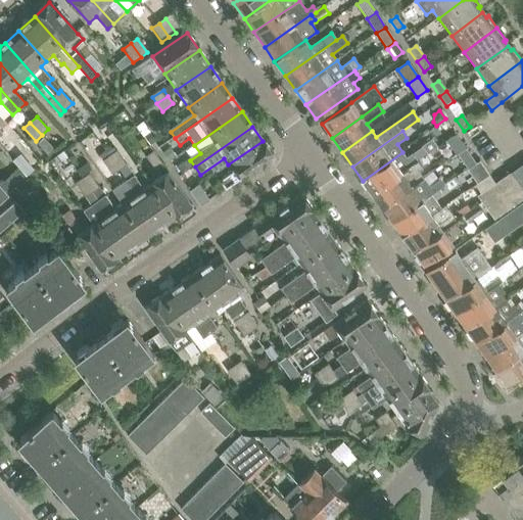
[(151,132),(144,138),(150,146),(158,141),(151,132)]
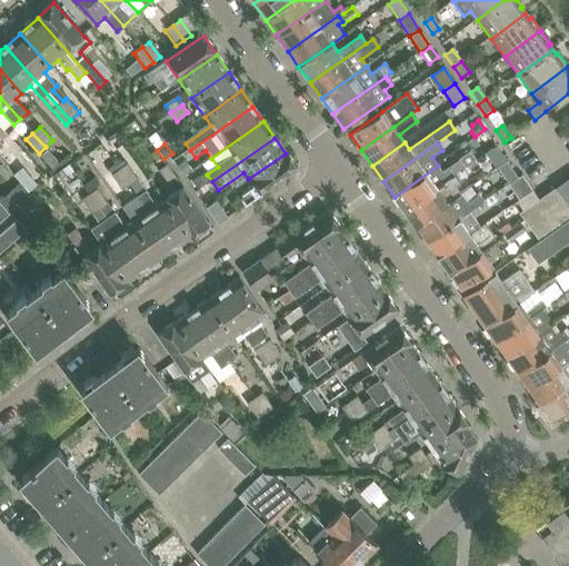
[(497,147),(486,155),(497,170),(507,162),(497,148),(497,147)]
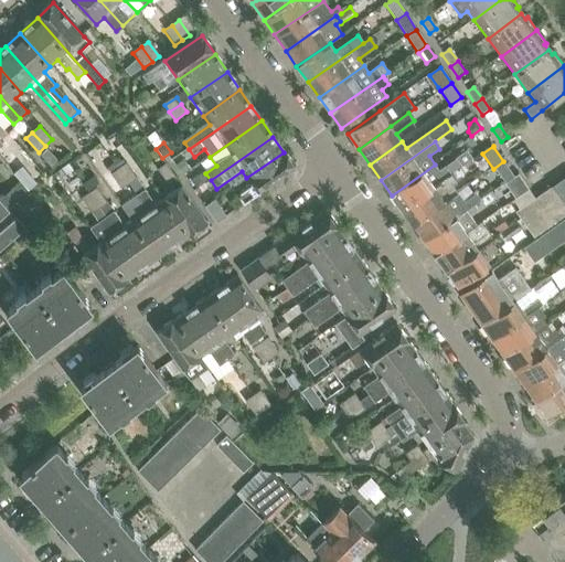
[(48,150),(41,156),(53,168),(59,162),(48,150)]
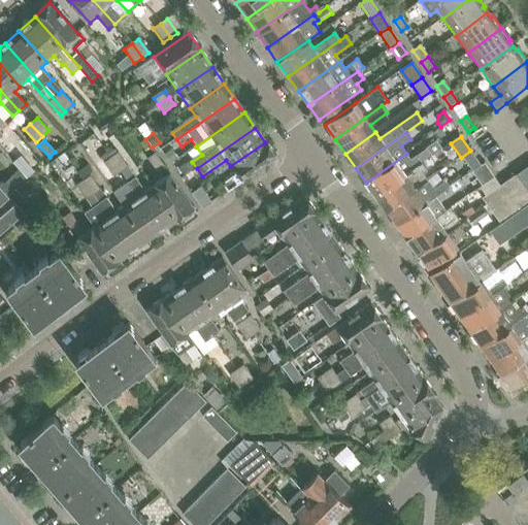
[(265,142),(230,166),(236,174),(223,184),(229,192),(276,158),(265,142)]
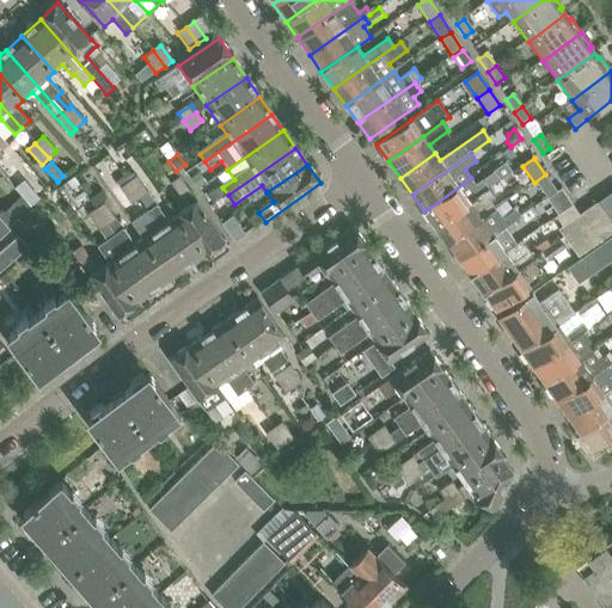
[(506,165),(495,173),(501,182),(512,173),(506,165)]
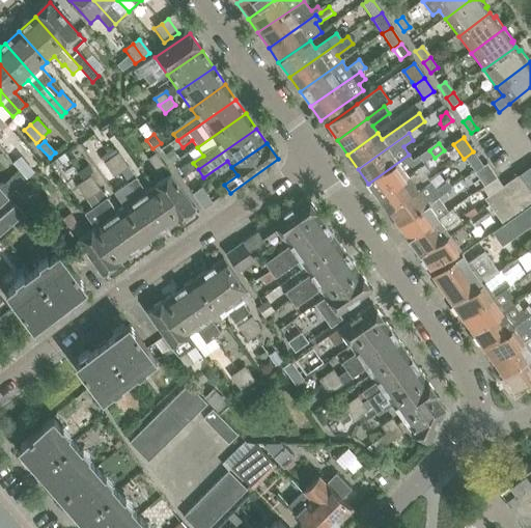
[(429,150),(419,158),(424,165),(435,158),(429,150)]
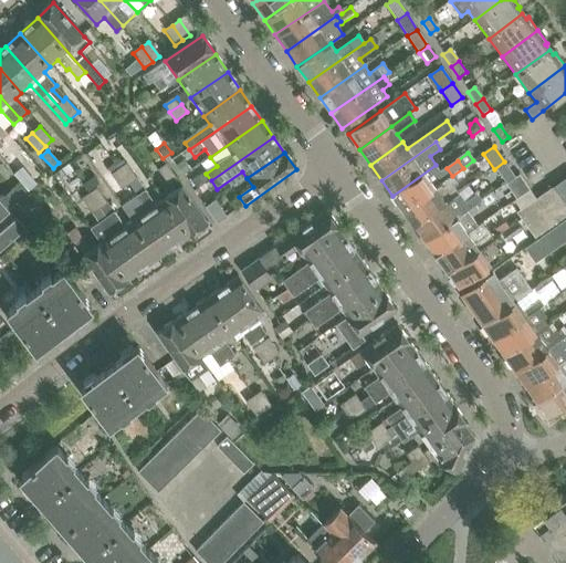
[(504,162),(494,169),(505,185),(515,178),(504,162)]
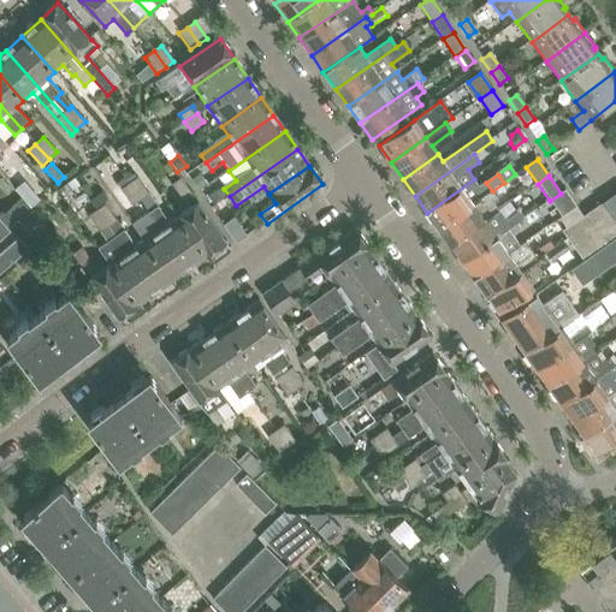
[(201,177),(193,183),(200,192),(208,186),(201,177)]
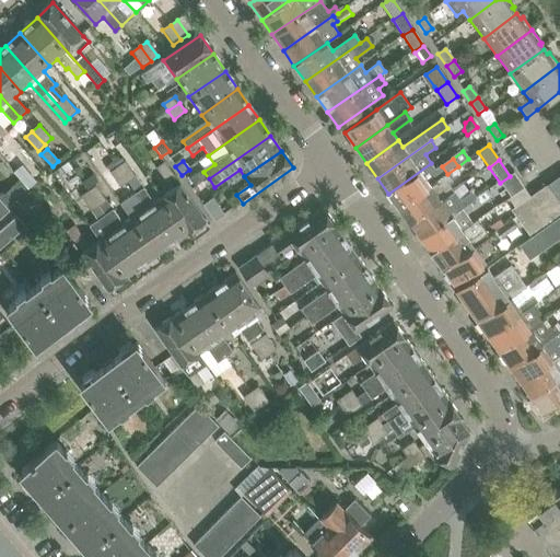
[(154,204),(143,188),(125,162),(117,167),(136,194),(172,245),(187,234),(162,198),(154,204)]
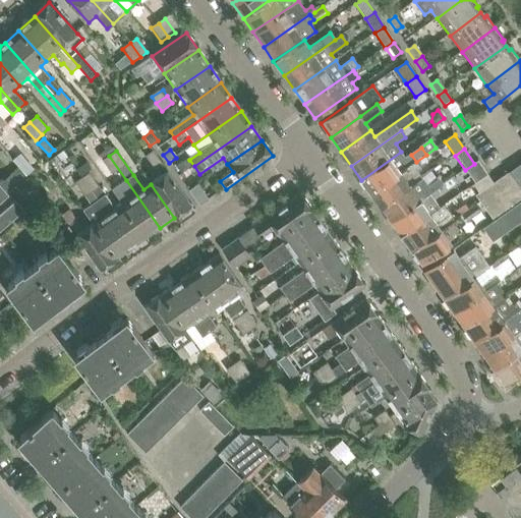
[(161,163),(153,152),(146,157),(153,168),(161,163)]
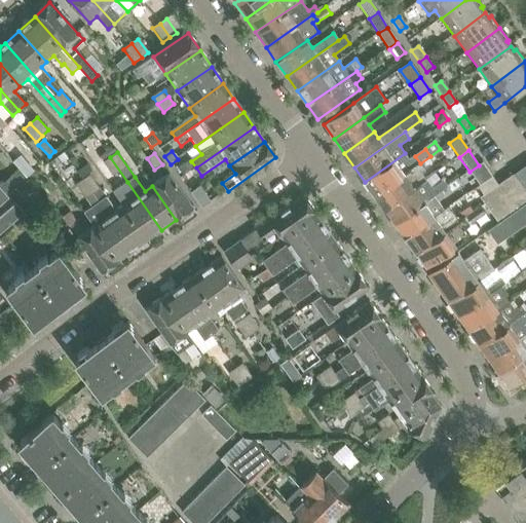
[(405,153),(365,182),(375,196),(420,163),(415,156),(410,159),(405,153)]
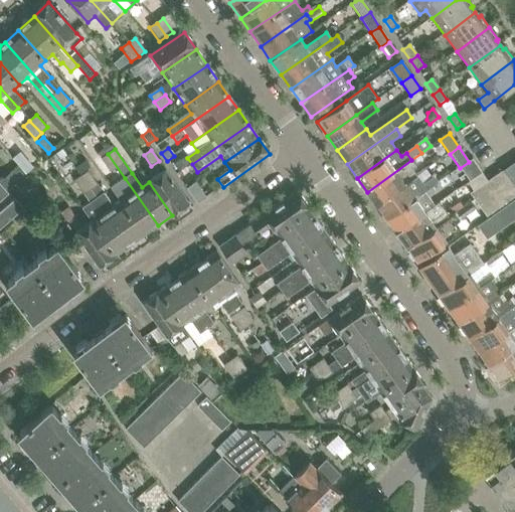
[(108,155),(101,159),(111,172),(117,167),(108,155)]
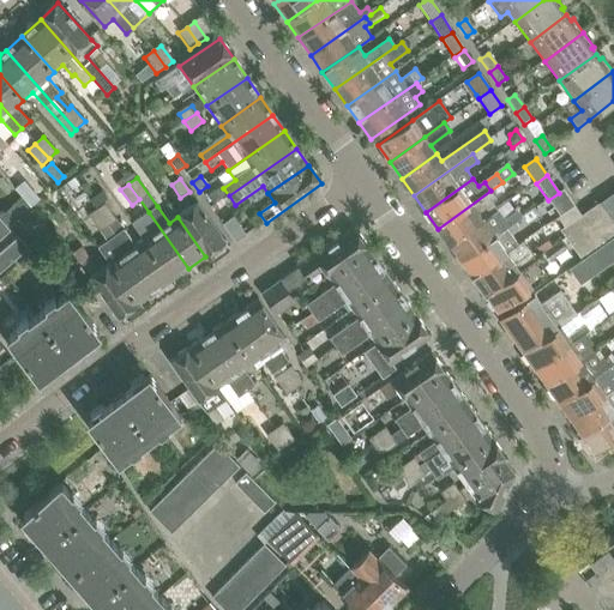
[(491,191),(438,229),(449,246),(498,210),(493,203),(497,199),(491,191)]
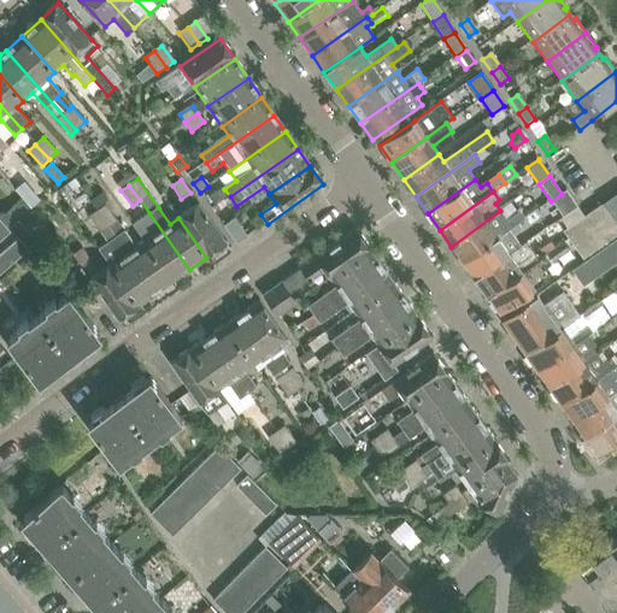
[(562,194),(551,201),(563,219),(577,208),(565,192),(562,194)]
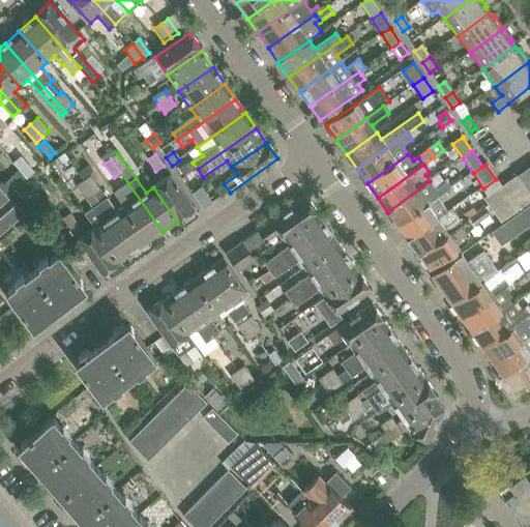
[(22,172),(28,179),(35,174),(29,166),(22,172)]
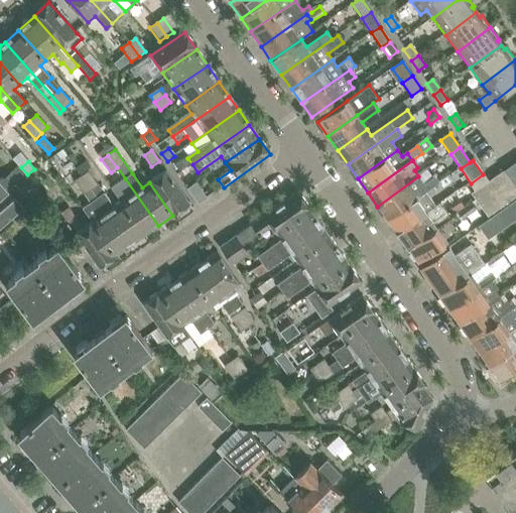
[(86,161),(76,168),(81,175),(91,168),(86,161)]
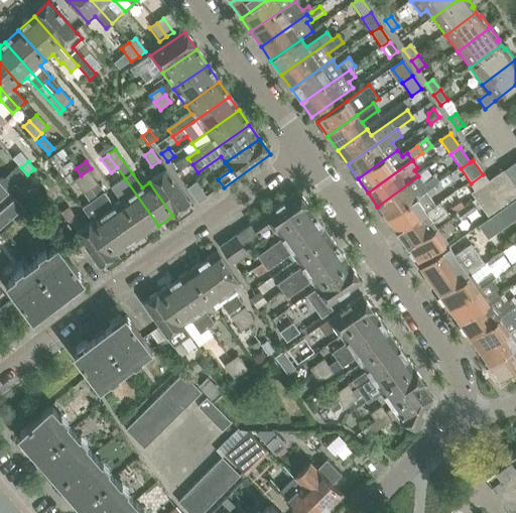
[(474,193),(471,195),(475,201),(487,218),(502,208),(509,202),(514,199),(515,198),(515,197),(515,163),(505,171),(489,183),(488,182),(474,193)]
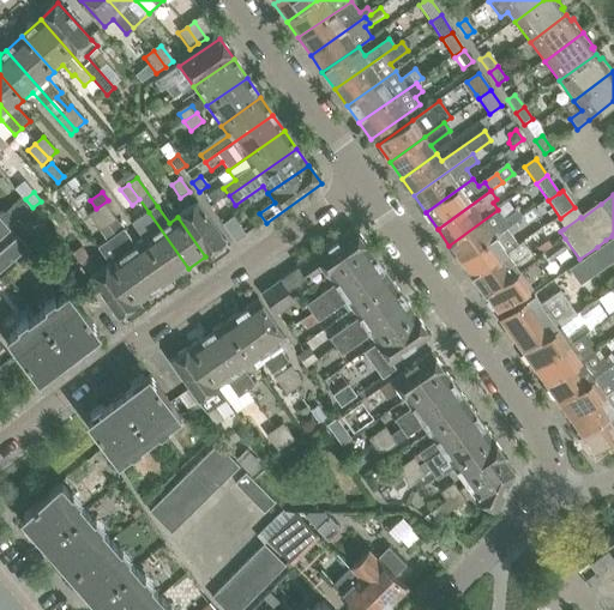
[(178,217),(205,257),(226,243),(198,203),(178,217)]
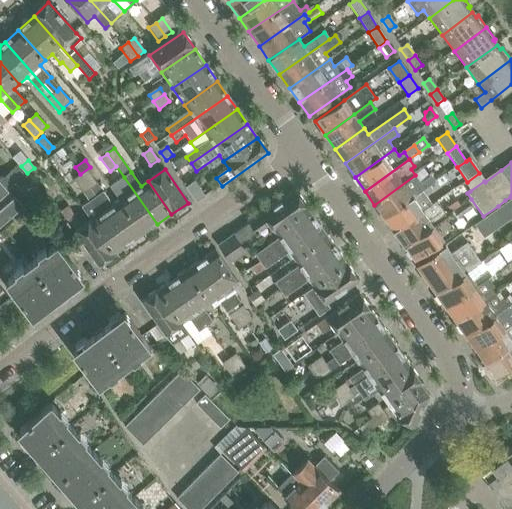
[(112,206),(103,192),(88,170),(81,175),(131,243),(143,234),(120,200),(112,206)]
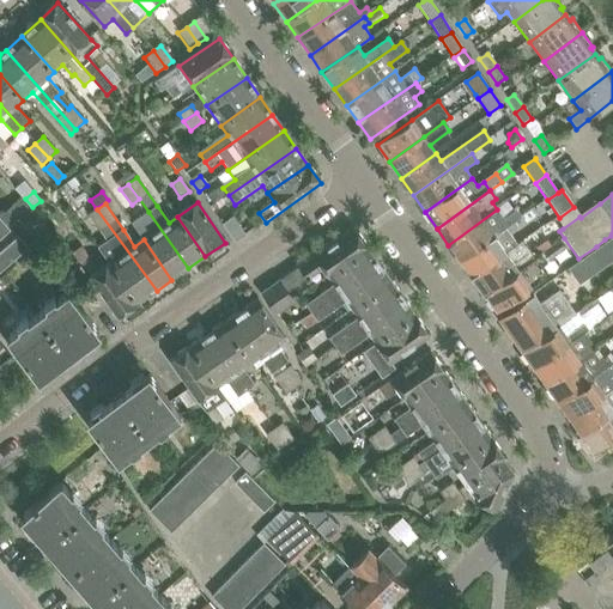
[(13,206),(0,217),(0,219),(8,229),(23,217),(13,206)]
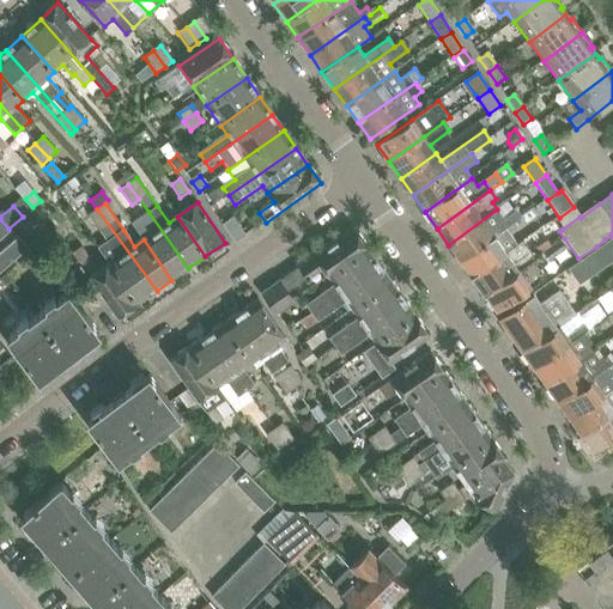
[(559,218),(557,219),(563,229),(580,217),(574,207),(559,218)]
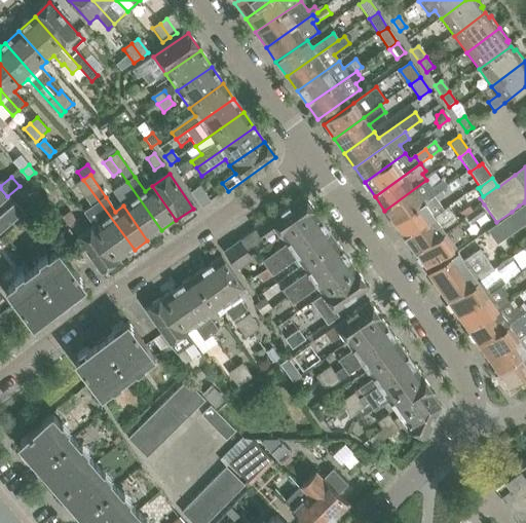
[(118,261),(135,250),(83,180),(77,185),(102,221),(94,226),(118,261)]
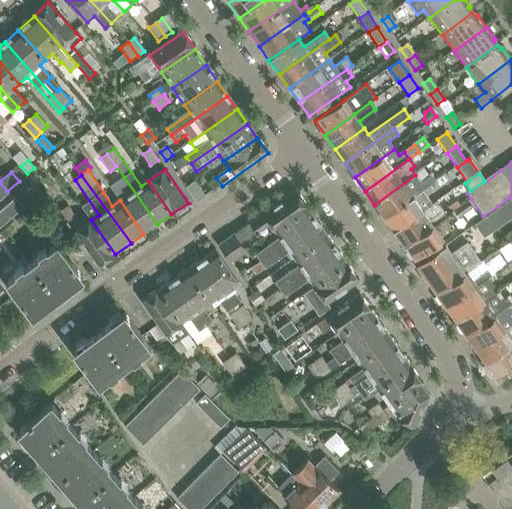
[(415,175),(374,205),(384,219),(423,191),(430,186),(436,182),(431,176),(429,177),(421,183),(415,175)]
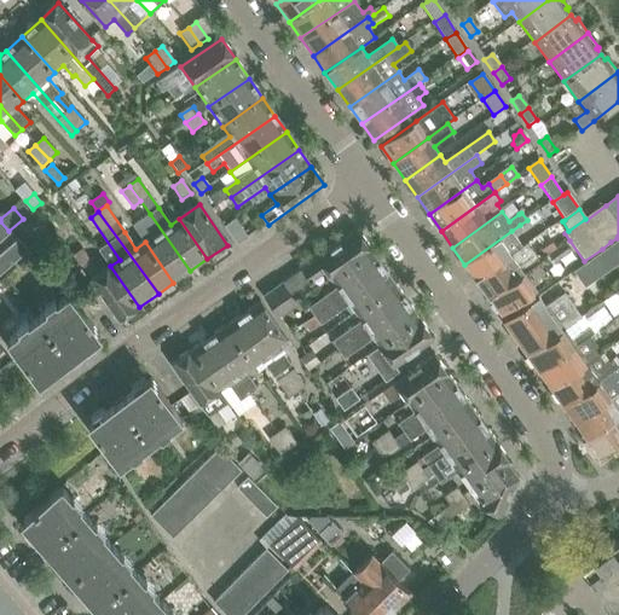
[(190,271),(150,214),(133,226),(145,242),(173,283),(190,271)]
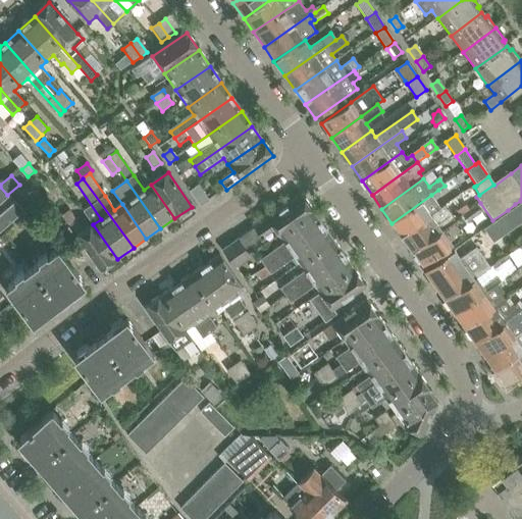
[(190,192),(200,207),(209,201),(199,186),(190,192)]
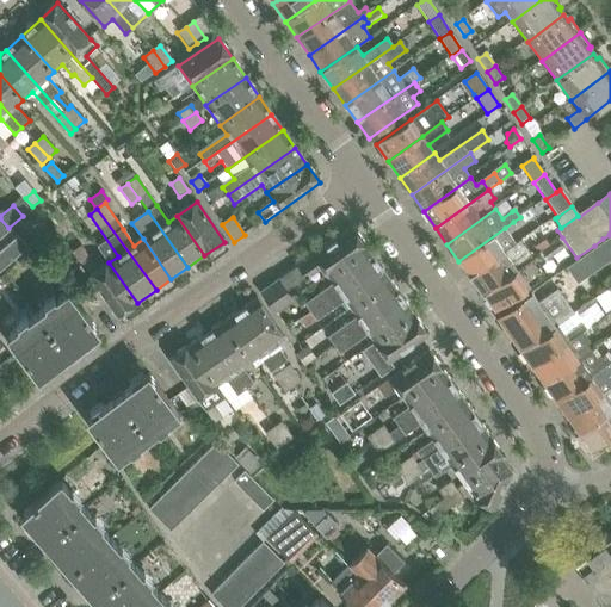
[(0,218),(0,240),(11,231),(8,228),(0,218)]
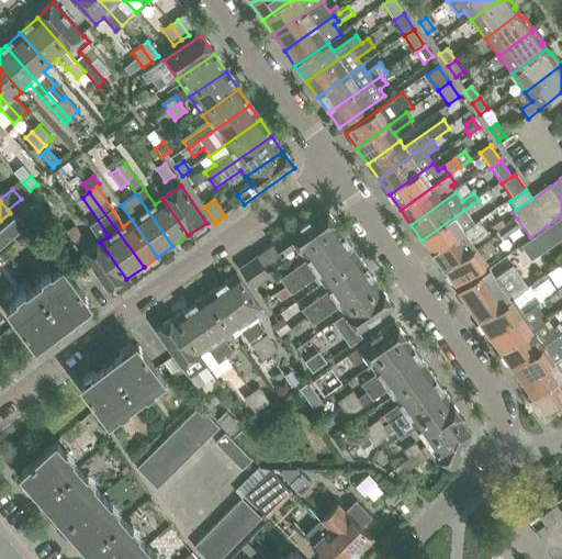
[(464,210),(422,241),(433,256),(465,233),(475,225),(470,215),(476,211),(472,204),(464,210)]
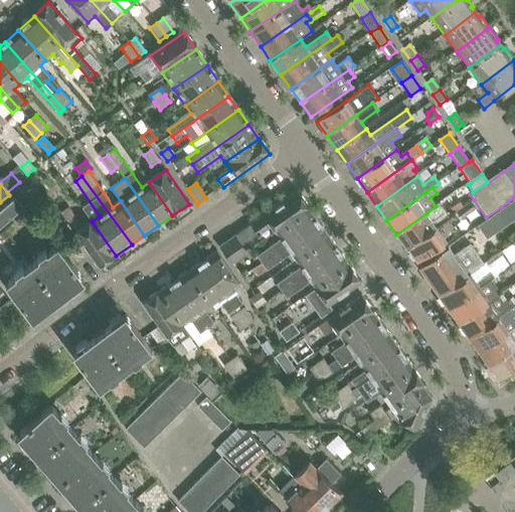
[(275,233),(309,209),(298,193),(249,226),(258,236),(261,234),(266,240),(275,233)]
